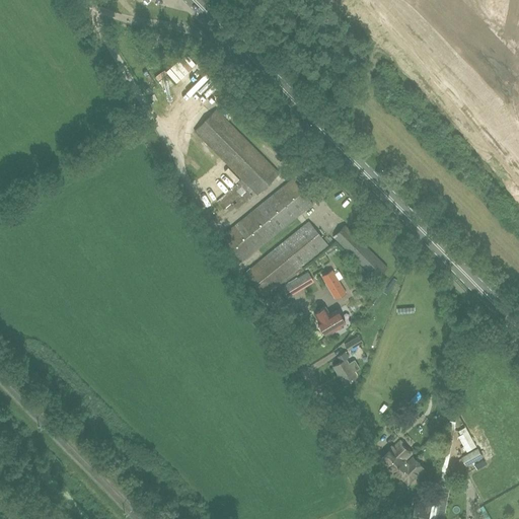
[(444,0),(443,4),(463,8),(464,0),(444,0)]
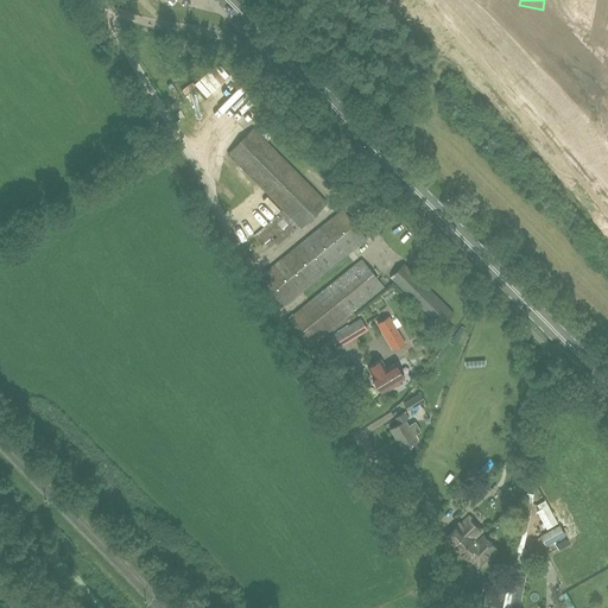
[(569,0),(568,6),(569,5),(580,7),(580,11),(589,13),(591,0),(569,0)]
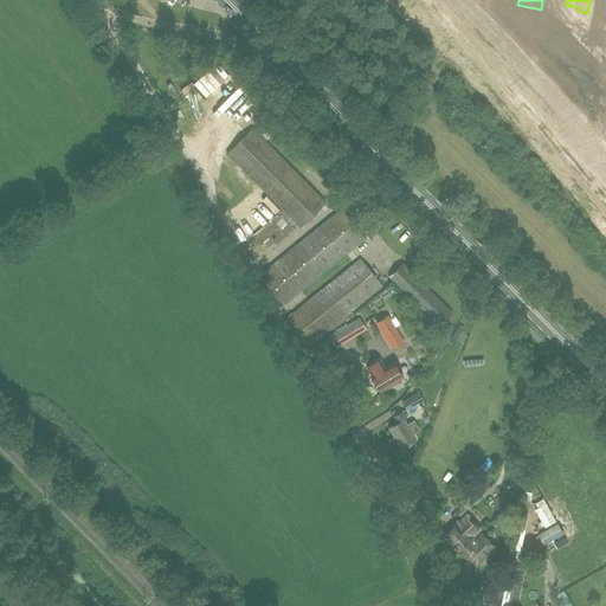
[(326,201),(252,128),(226,153),(301,227),(326,201)]
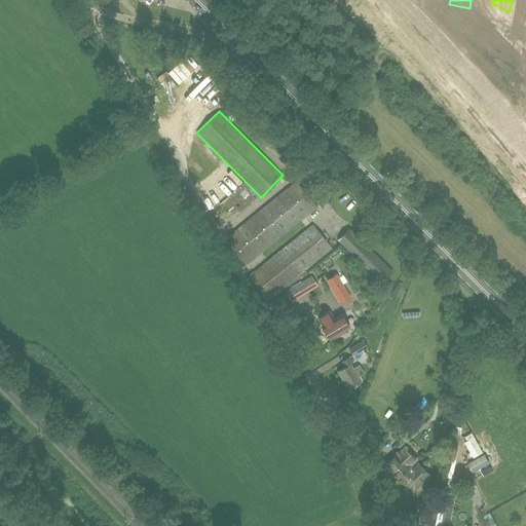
[(245,265),(316,207),(296,181),(224,239),(245,265)]
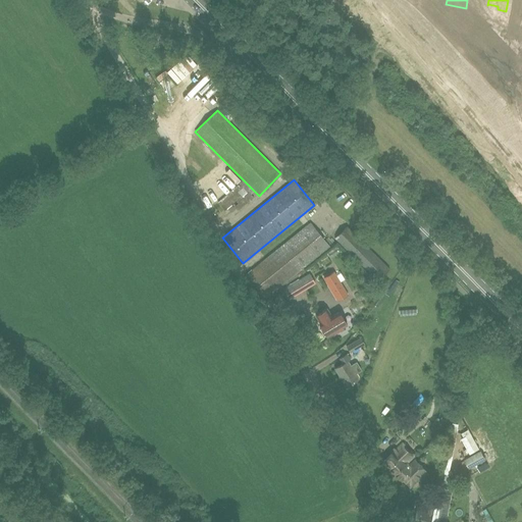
[(230,212),(246,201),(238,191),(228,199),(225,196),(220,200),(223,203),(230,212)]
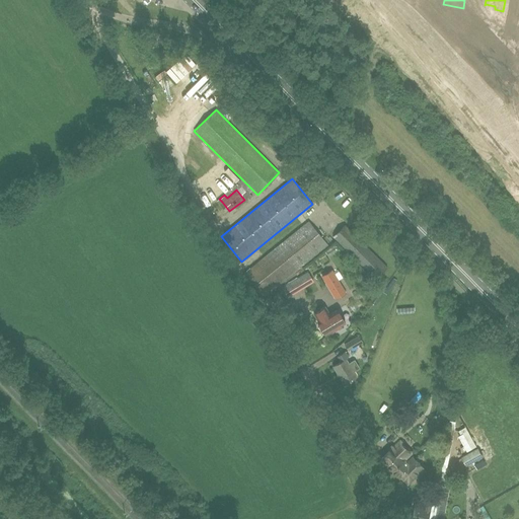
[(265,296),(327,245),(308,221),(245,272),(265,296)]
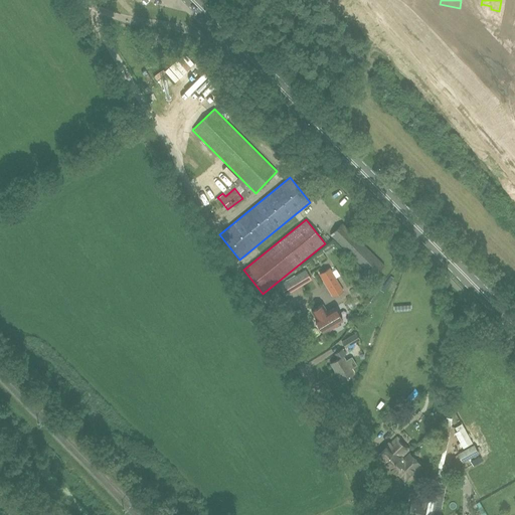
[(372,278),(384,266),(342,223),(330,234),(372,278)]
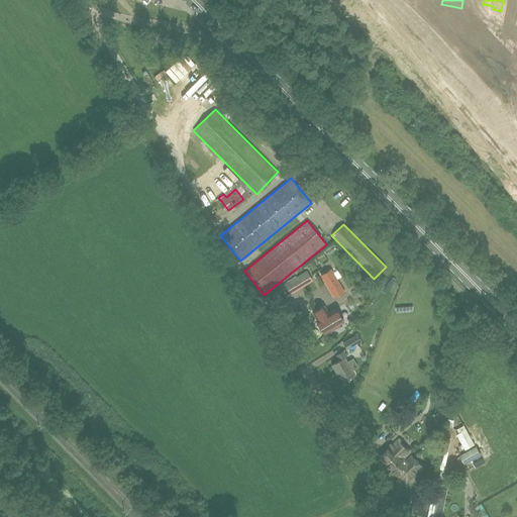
[(316,230),(322,236),(326,232),(320,226),(316,230)]
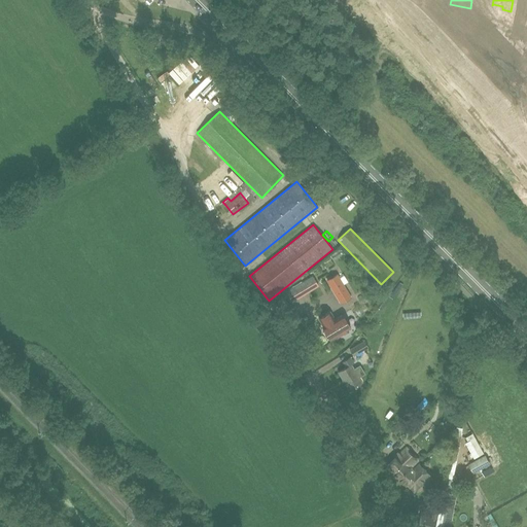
[(336,275),(327,280),(341,303),(350,297),(336,275)]
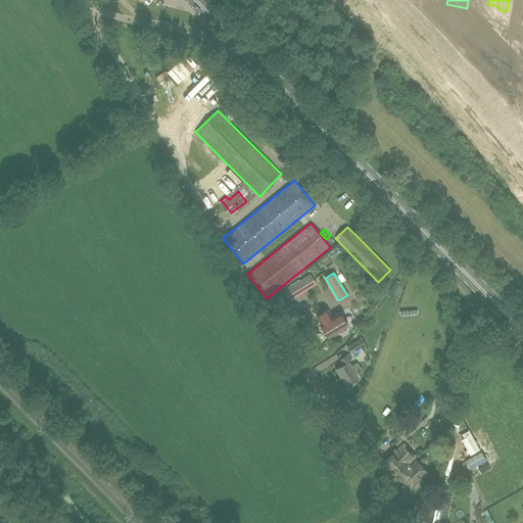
[(284,290),(289,298),(316,283),(310,274),(284,290)]
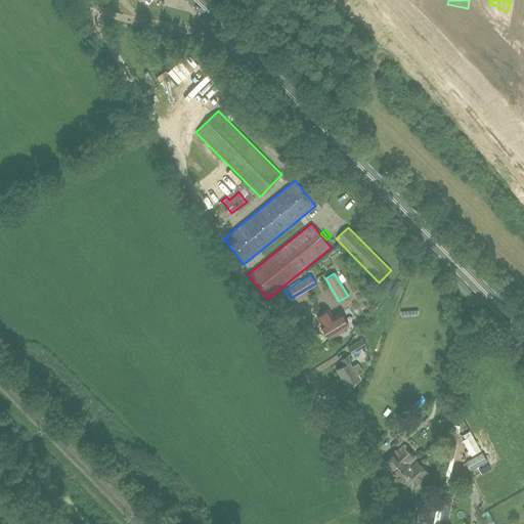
[(281,295),(276,299),(281,306),(287,302),(281,295)]
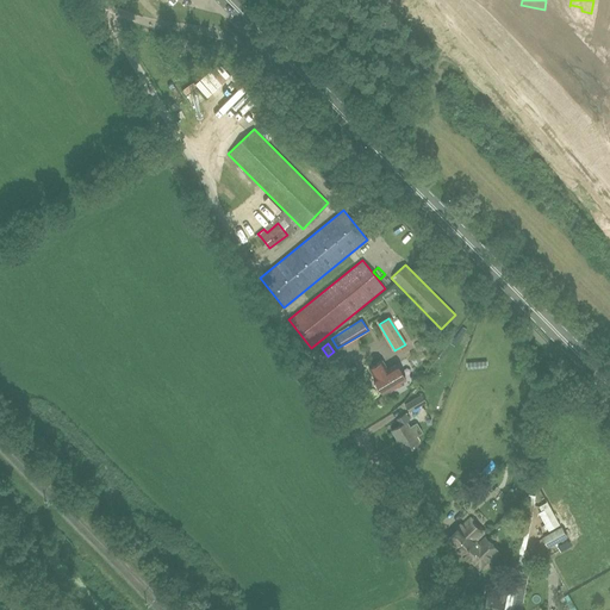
[(405,379),(397,363),(387,369),(383,360),(368,368),(374,378),(373,378),(377,385),(375,386),(378,391),(380,390),(383,393),(394,385),(398,387),(404,384),(403,380),(405,379)]
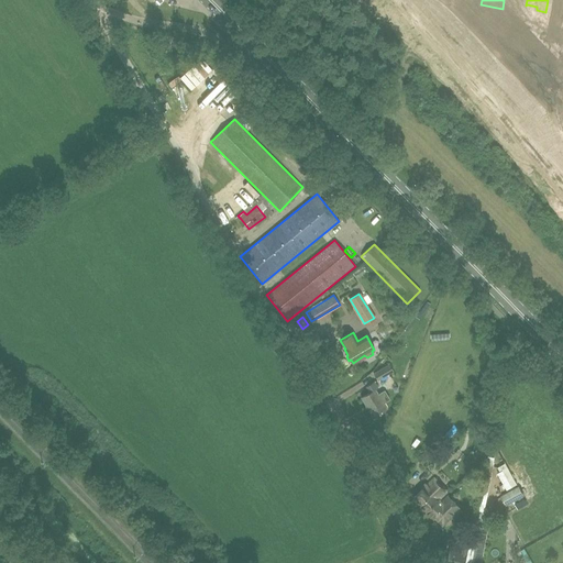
[(388,364),(374,373),(378,379),(393,371),(388,364)]
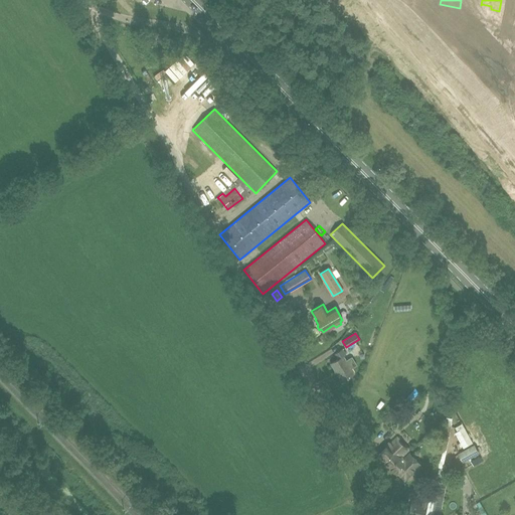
[(346,360),(343,356),(345,354),(342,349),(334,354),(338,359),(330,363),(341,381),(353,373),(350,368),(356,365),(351,357),(346,360)]
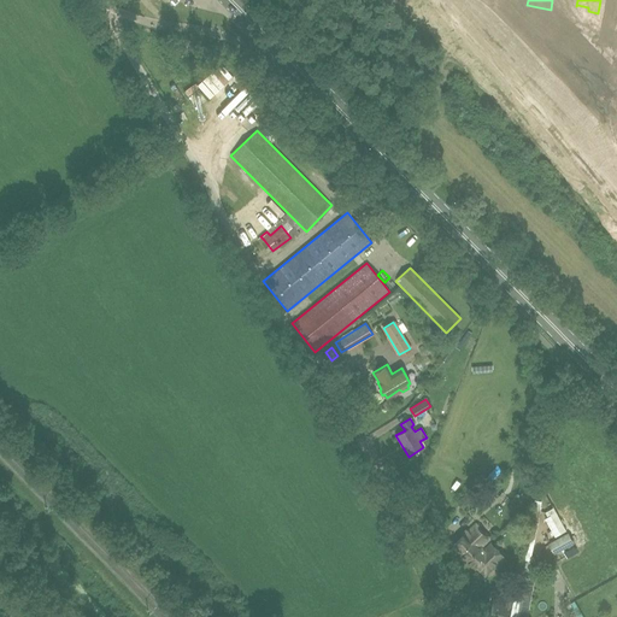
[(472,487),(458,503),(464,509),(479,492),(472,487)]
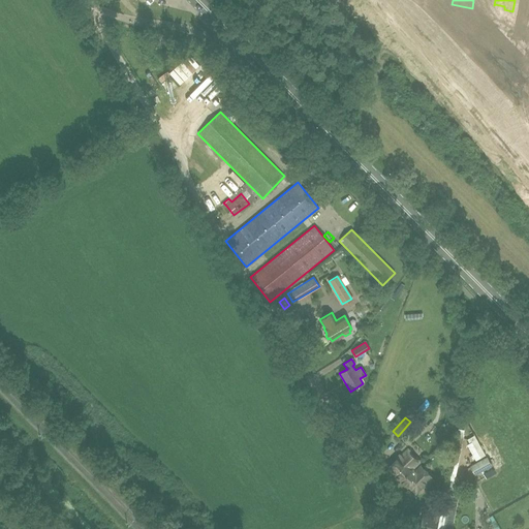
[(472,433),(463,438),(473,459),(483,454),(472,433)]
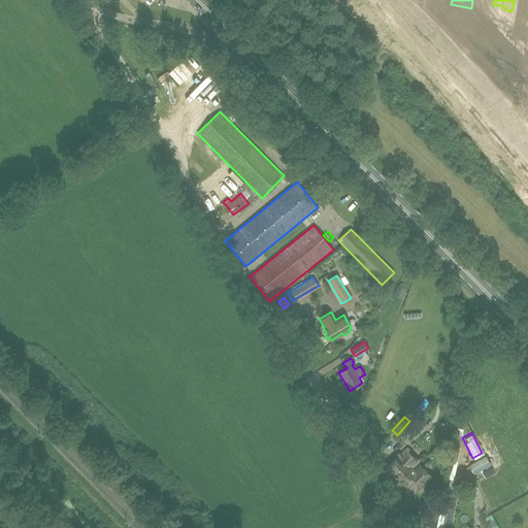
[(407,448),(388,467),(400,480),(413,467),(419,460),(407,448)]
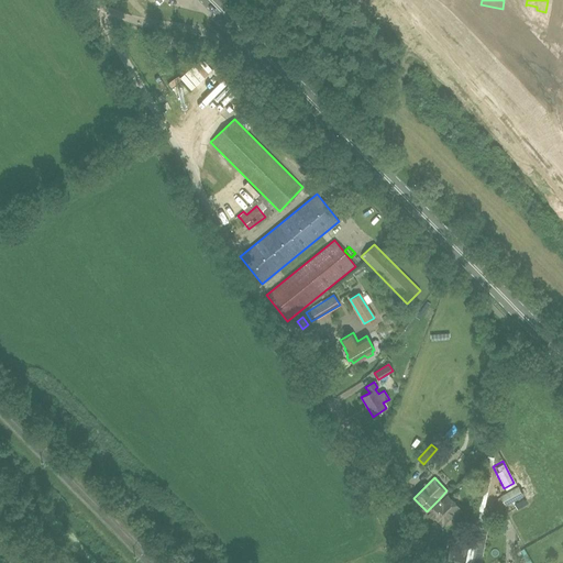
[(519,486),(496,498),(501,508),(525,495),(519,486)]
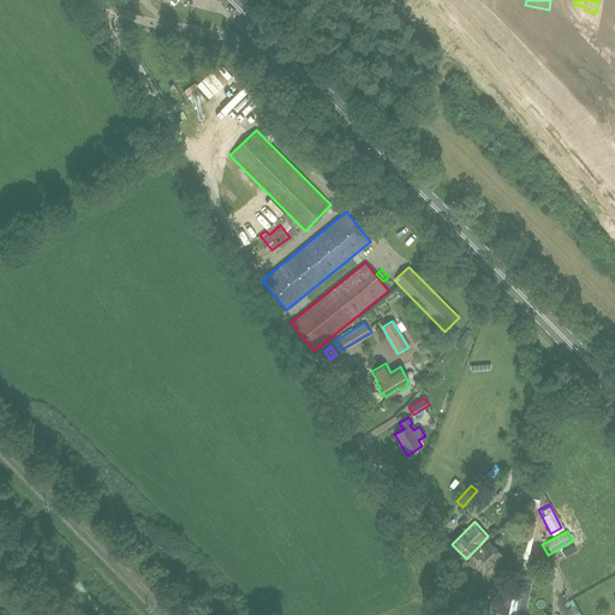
[(466,559),(475,567),(482,574),(502,555),(489,541),(483,547),(481,544),(466,559)]
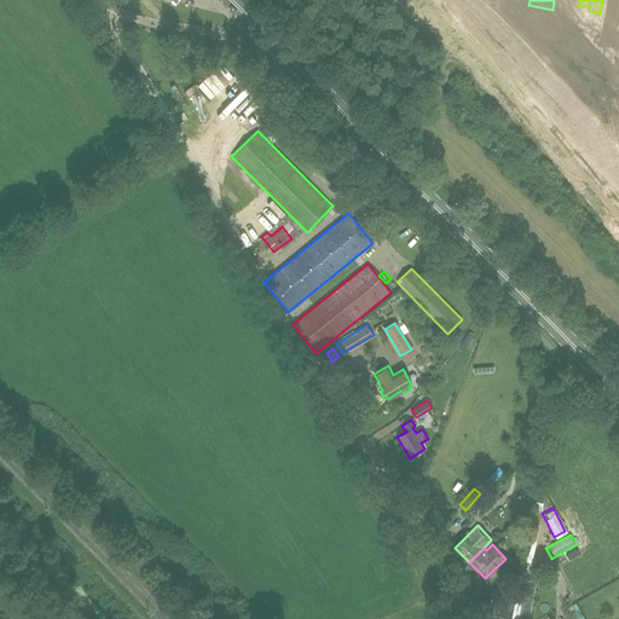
[(512,618),(514,609),(495,606),(491,618),(512,618)]
